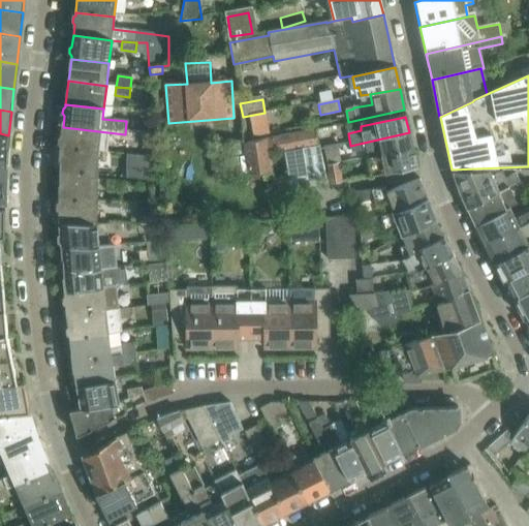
[(124,142),(125,134),(63,127),(62,138),(59,141),(59,145),(61,148),(61,150),(98,154),(98,151),(99,138),(124,142)]
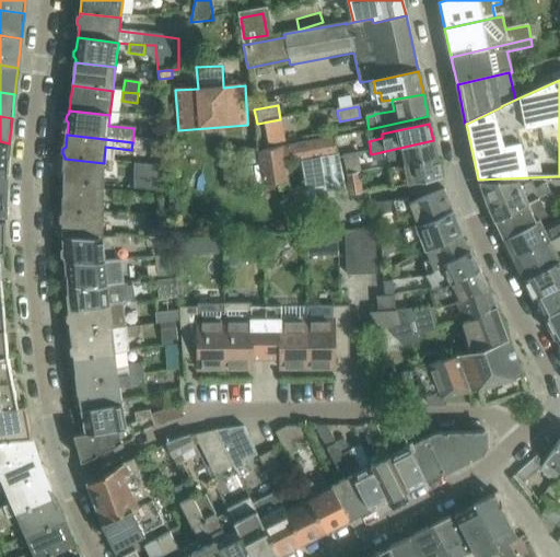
[(294,207),(308,205),(322,202),(321,197),(345,194),(341,172),(338,154),(337,154),(334,139),(258,152),(258,151),(256,151),(256,150),(226,154),(232,190),(256,187),(256,185),(263,184),(264,187),(287,183),(283,162),(298,160),(296,152),(300,151),(305,192),(292,194),(294,207)]
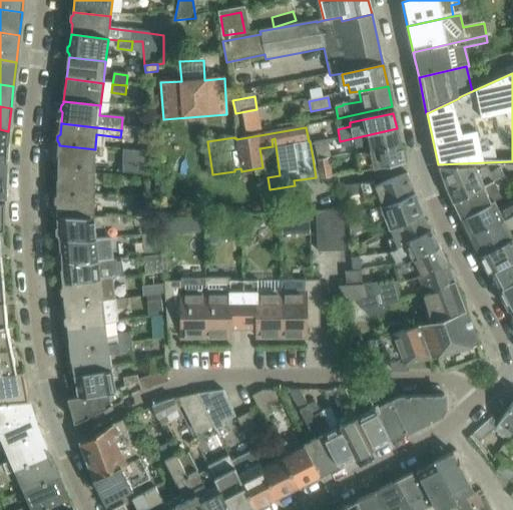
[(401,147),(397,128),(340,141),(341,148),(356,146),(358,156),(401,147)]
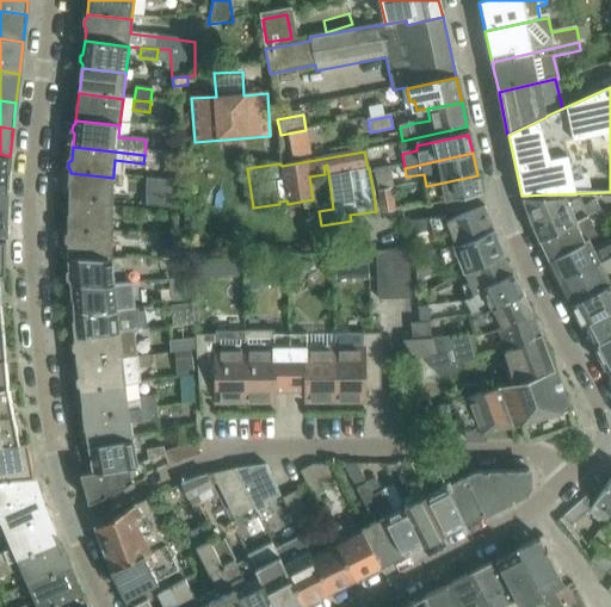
[(8,173),(10,156),(0,154),(0,181),(7,184),(8,173)]
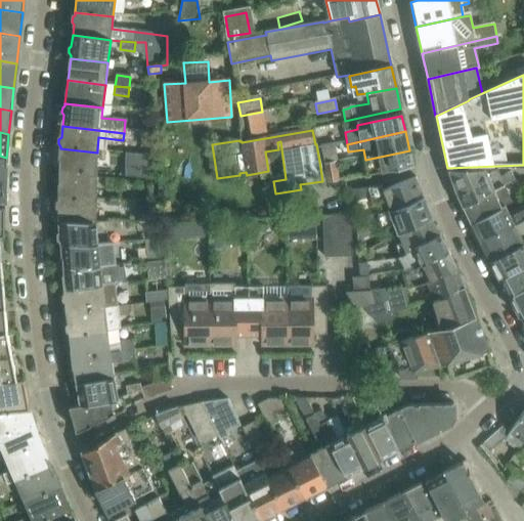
[(324,164),(325,168),(335,166),(334,161),(336,161),(332,145),(321,147),(324,164)]
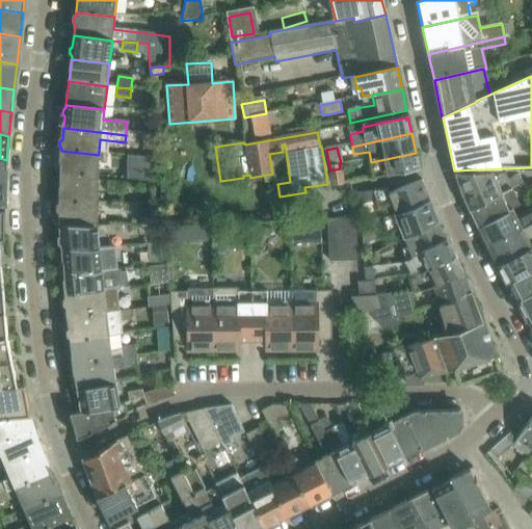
[(98,178),(99,155),(61,151),(59,165),(59,174),(98,178)]
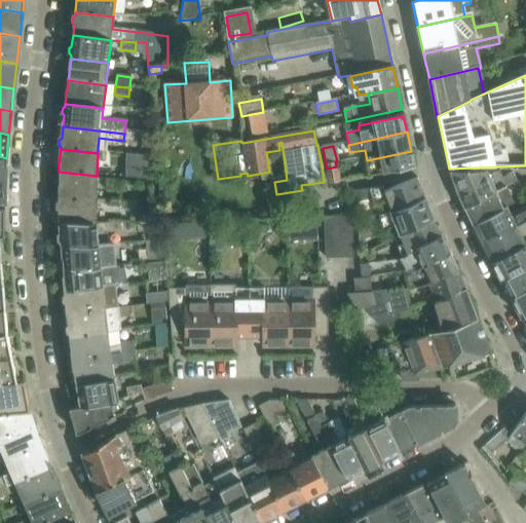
[(414,167),(411,151),(367,160),(369,176),(414,167)]
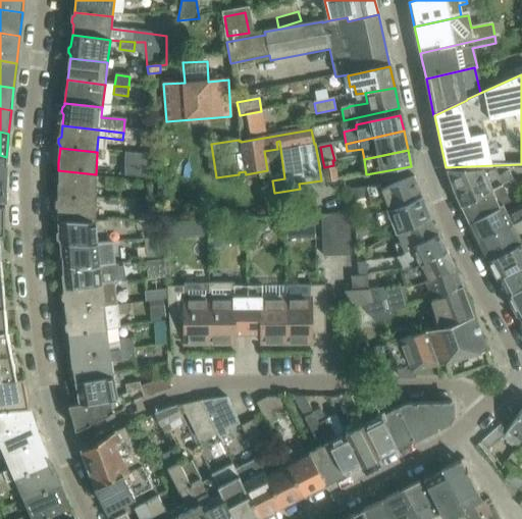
[(137,155),(136,176),(151,178),(149,156),(137,155)]
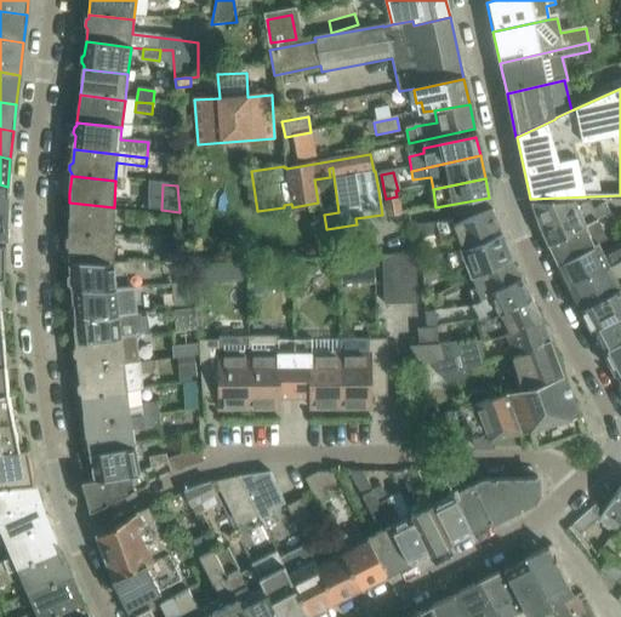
[(400,216),(397,196),(386,199),(389,218),(400,216)]
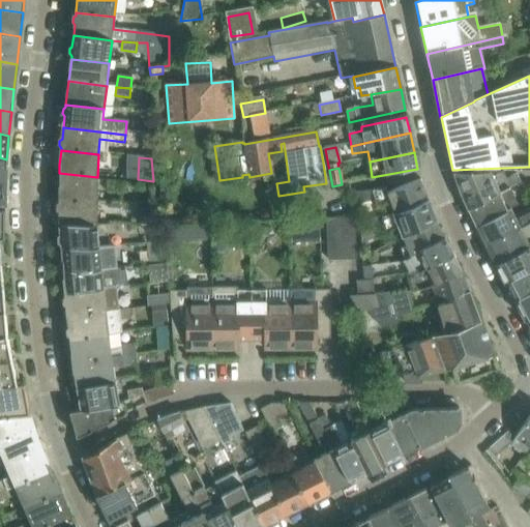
[(491,178),(496,172),(453,175),(457,182),(462,194),(491,178)]
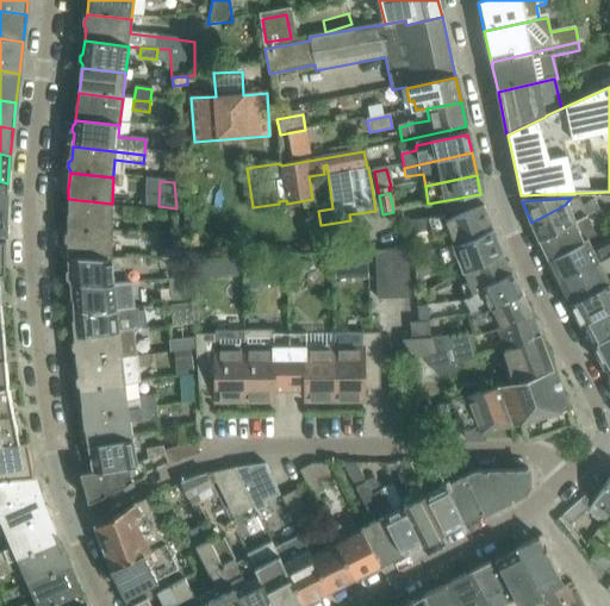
[(541,243),(589,218),(587,217),(599,211),(595,201),(583,206),(580,198),(571,198),(565,205),(531,223),(541,243)]
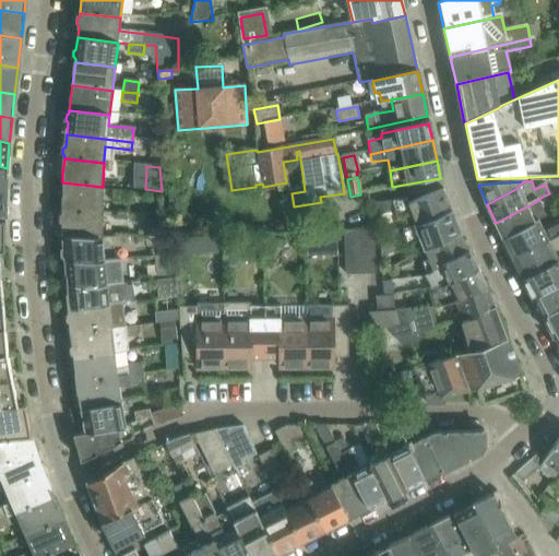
[(103,215),(103,190),(103,187),(62,182),(63,201),(60,204),(60,208),(62,211),(62,212),(103,215)]
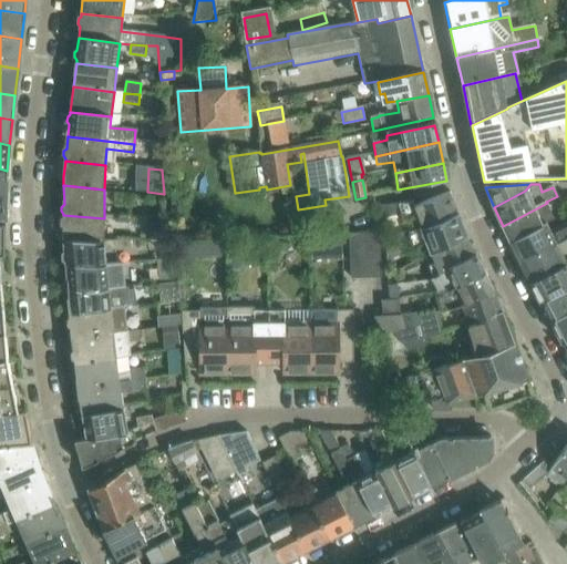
[(130,206),(131,196),(116,194),(115,204),(130,206)]
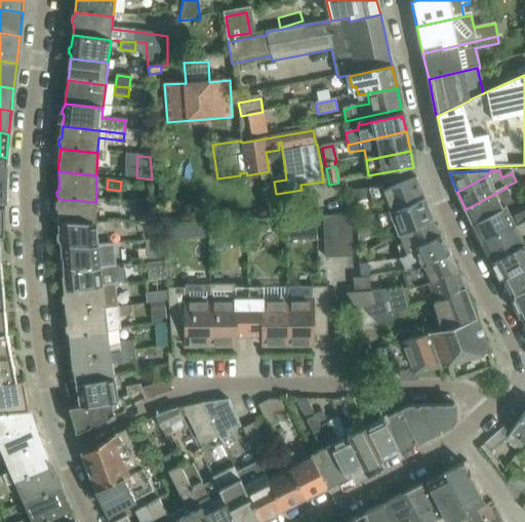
[(426,200),(416,179),(385,192),(382,187),(368,191),(355,191),(356,203),(371,199),(373,204),(388,201),(391,211),(391,212),(426,200)]
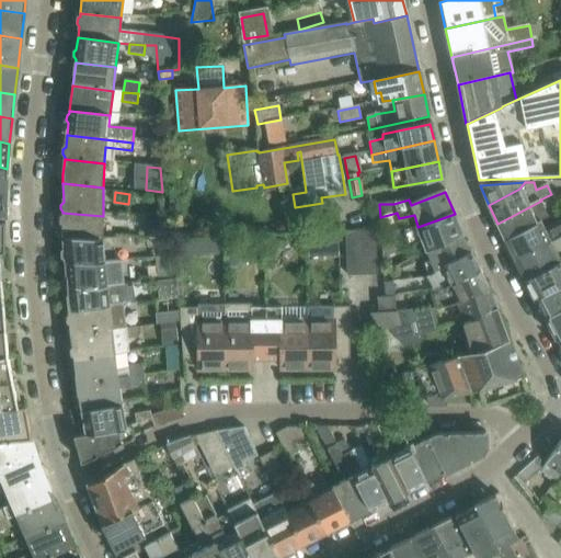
[(152,215),(171,216),(173,197),(155,196),(152,215)]
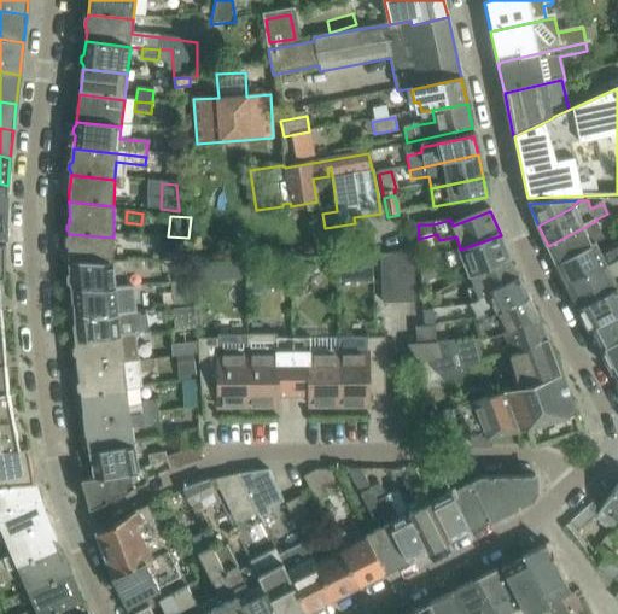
[(596,221),(548,246),(557,267),(593,249),(592,246),(596,244),(604,240),(596,221)]
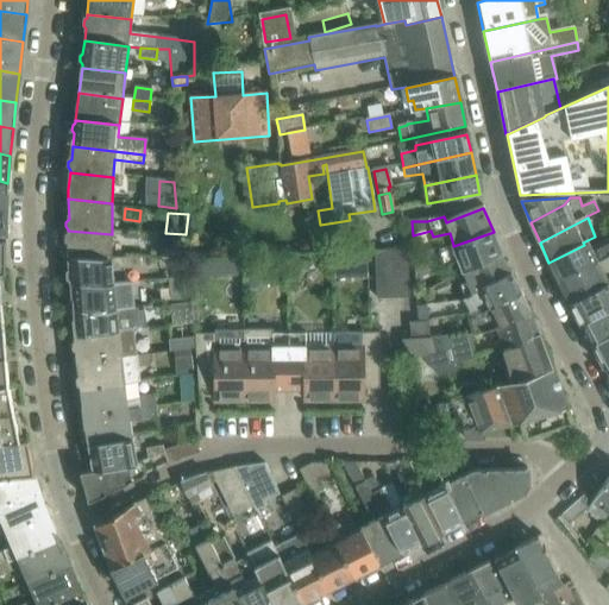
[(112,259),(112,234),(68,231),(70,247),(70,257),(112,260),(112,259)]
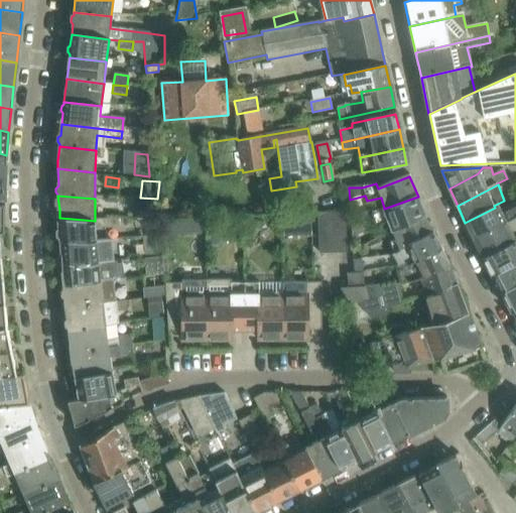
[(393,232),(426,215),(418,197),(384,209),(384,208),(372,211),(377,226),(389,222),(393,232)]
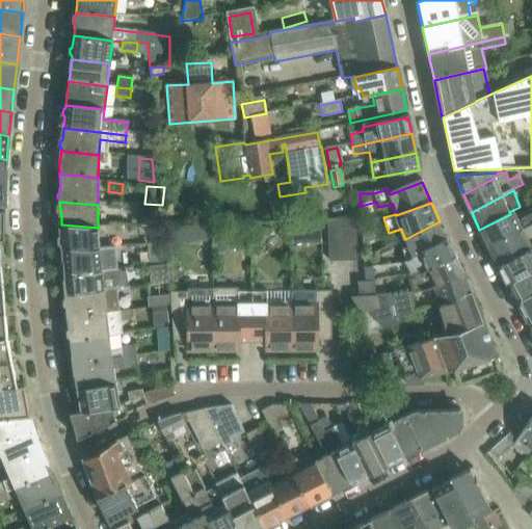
[(158,223),(157,209),(140,209),(140,222),(158,223)]
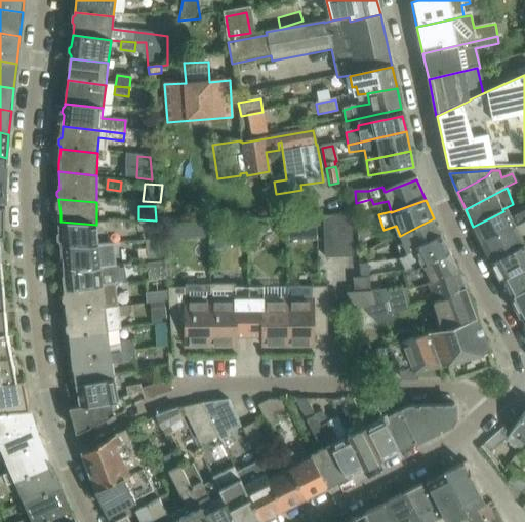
[(481,246),(524,223),(524,207),(510,215),(507,207),(502,209),(503,211),(473,227),(481,246)]
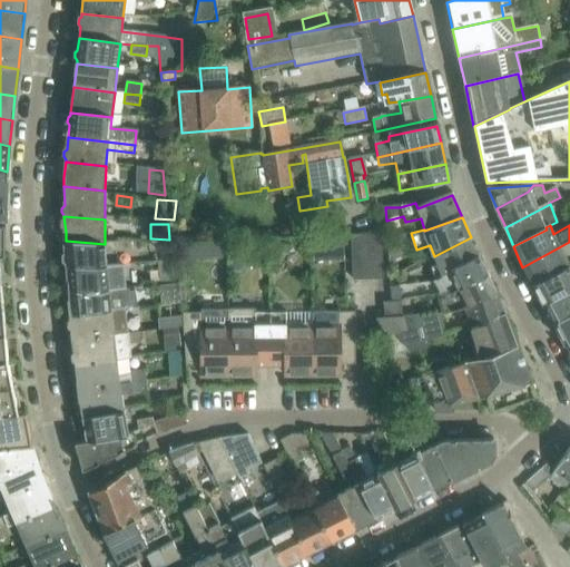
[(384,281),(381,235),(365,236),(367,282),(384,281)]
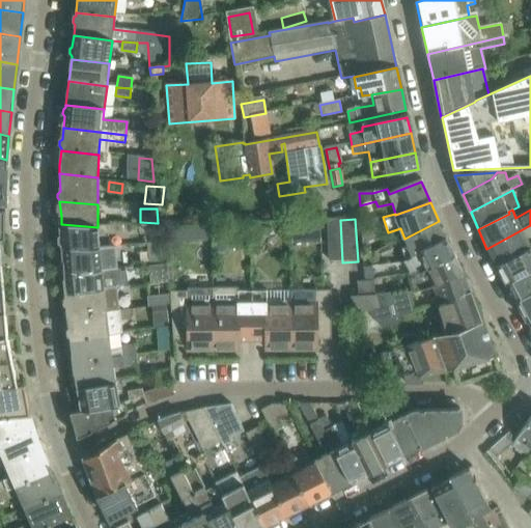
[(342,262),(340,220),(326,220),(328,262),(342,262)]
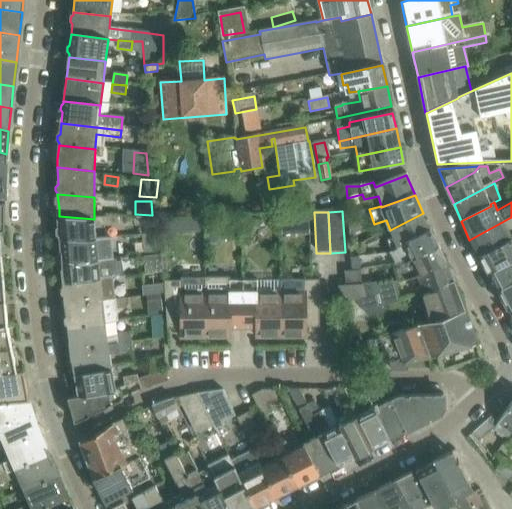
[(403,243),(430,229),(423,213),(390,230),(393,238),(388,240),(391,250),(404,244),(403,243)]
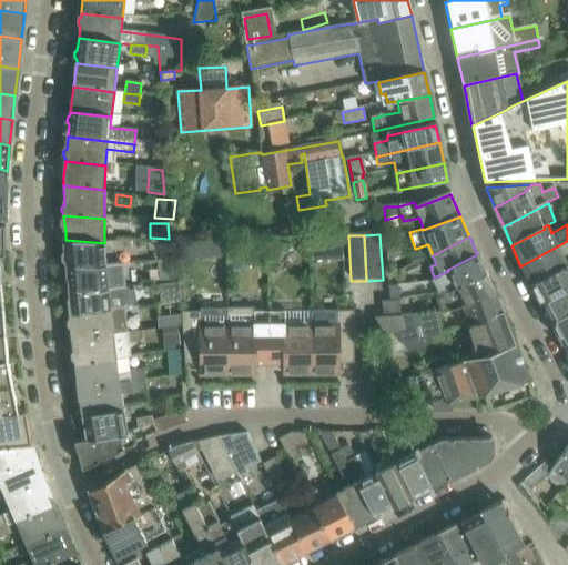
[(396,239),(386,242),(387,262),(402,256),(396,239)]
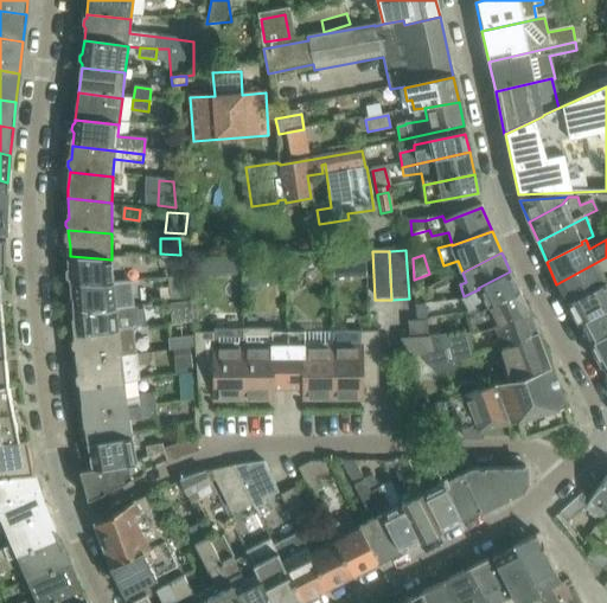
[(140,268),(140,258),(123,260),(123,257),(112,258),(112,260),(70,256),(71,270),(68,273),(68,277),(71,281),(71,284),(114,284),(113,269),(125,269),(140,268)]
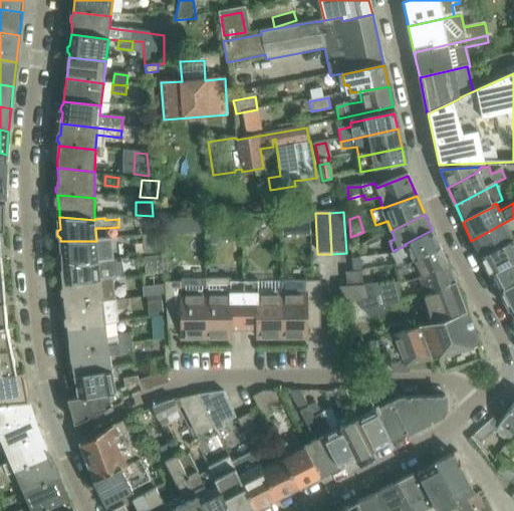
[(513,230),(513,218),(471,241),(476,251),(480,259),(513,241),(510,232),(513,230)]
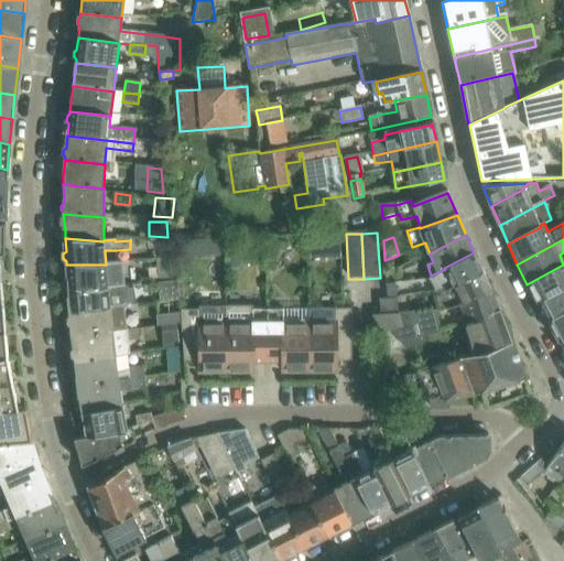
[(321,241),(310,243),(310,261),(321,261),(321,241)]
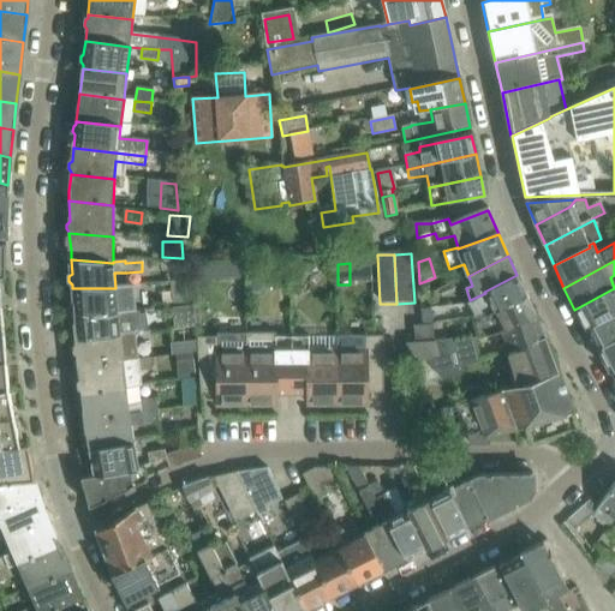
[(231,264),(191,268),(192,283),(232,281),(231,264)]
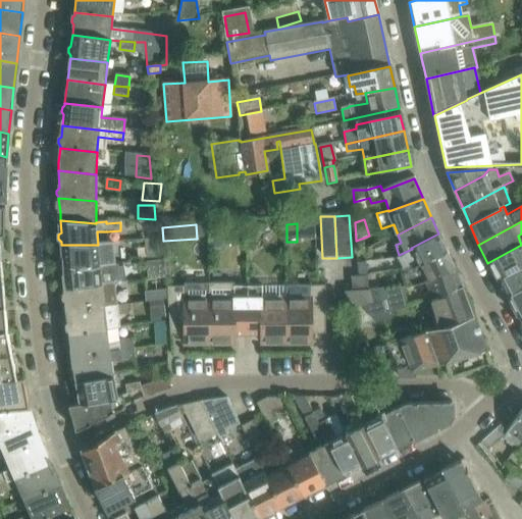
[(412,270),(447,252),(438,234),(411,248),(412,249),(399,255),(400,256),(398,257),(403,268),(410,264),(412,270)]
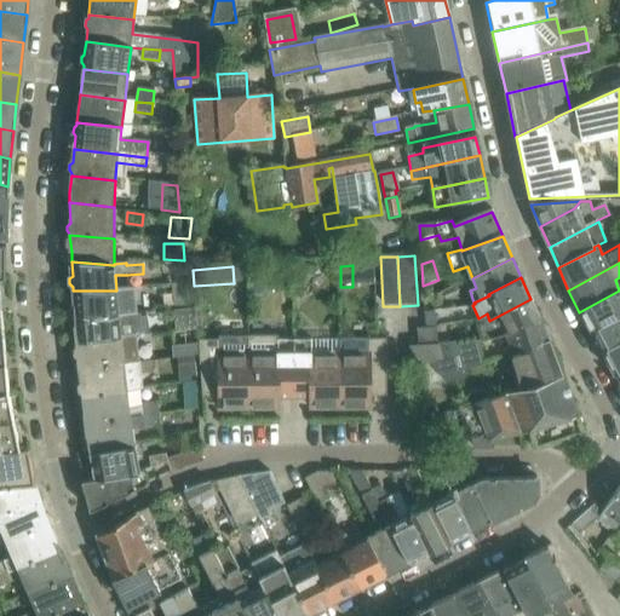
[(189,310),(187,285),(172,286),(173,311),(179,311),(189,310)]
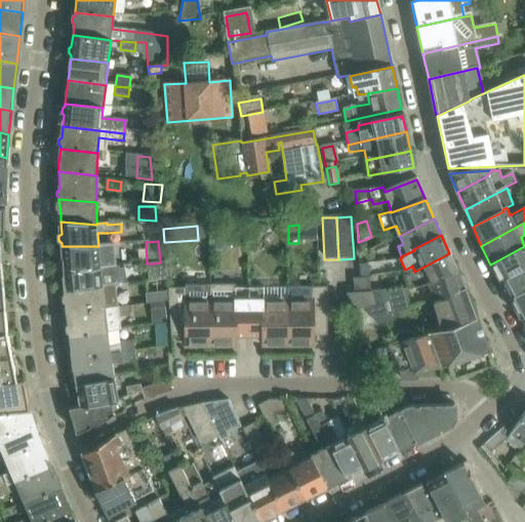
[(98,246),(62,246),(63,268),(99,269),(101,269),(111,268),(116,268),(115,245),(98,246)]
